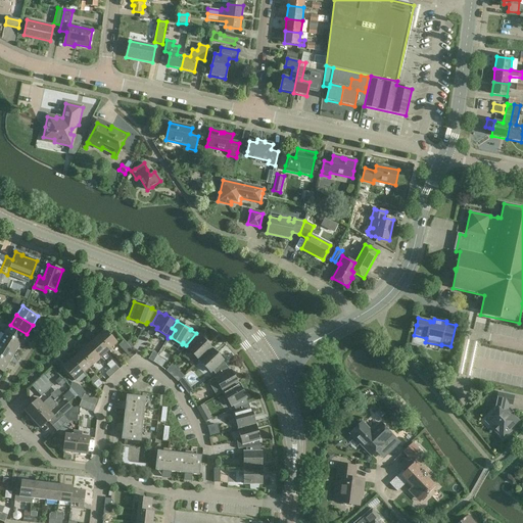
[(5,334),(20,343),(27,334),(10,325),(5,334)]
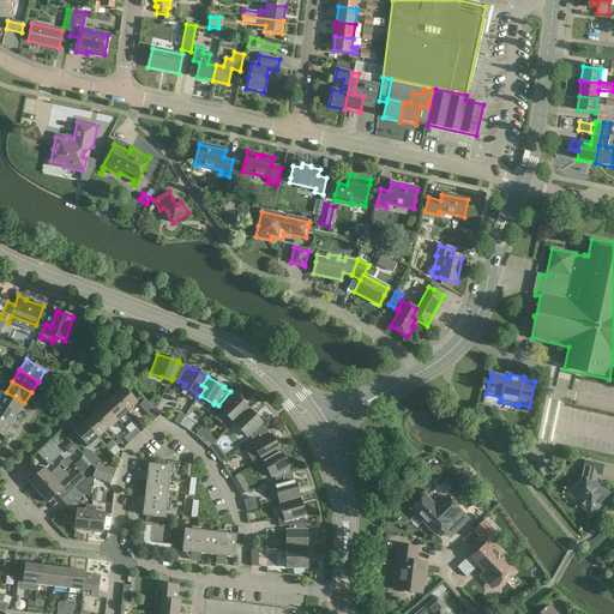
[(138,402),(132,396),(124,387),(114,396),(127,411),(138,402)]
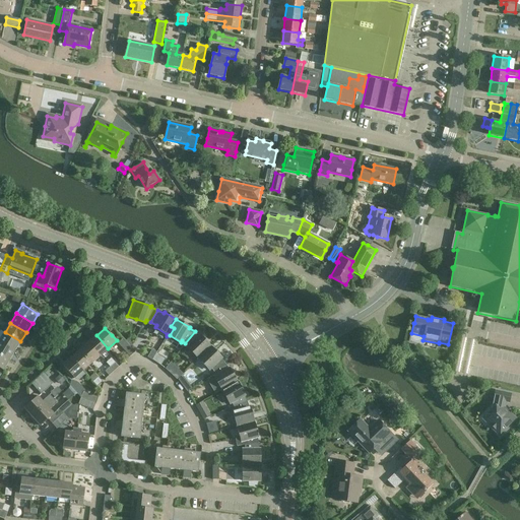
[(0,339),(0,341),(15,351),(20,341),(5,332),(0,339)]
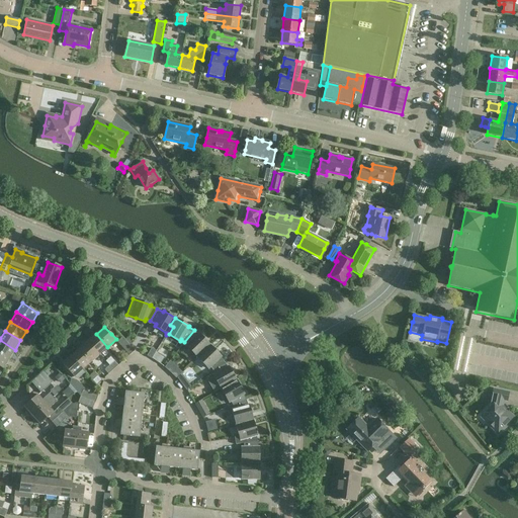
[(96,334),(88,342),(99,354),(107,347),(96,334)]
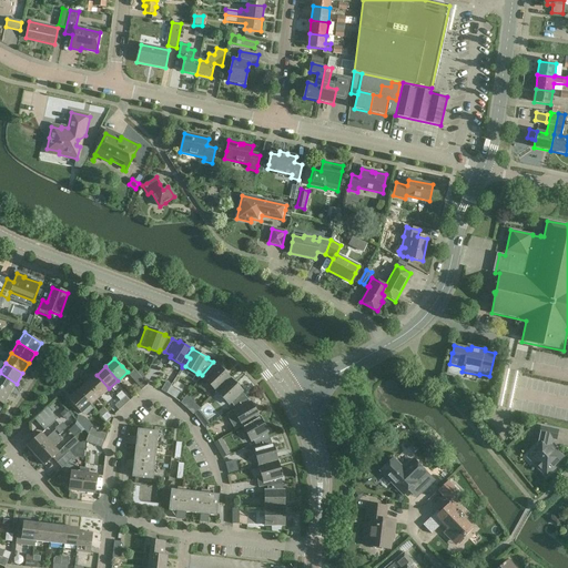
[(217,393),(225,386),(222,384),(230,377),(220,367),(211,375),(205,381),(215,391),(215,393),(217,393)]
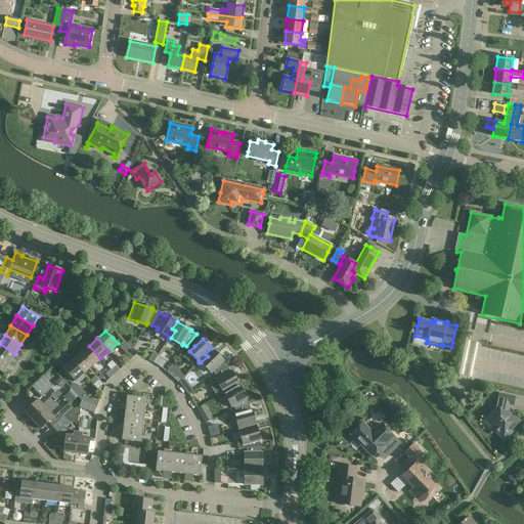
[(130,341),(126,344),(133,351),(135,346),(130,341)]
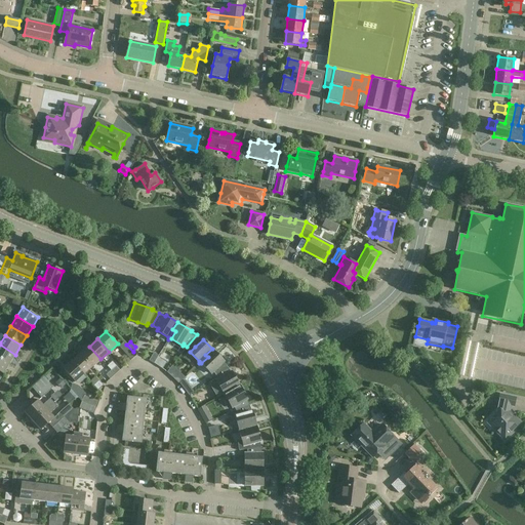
[(136,356),(133,352),(126,345),(125,342),(120,348),(131,360),(136,356)]
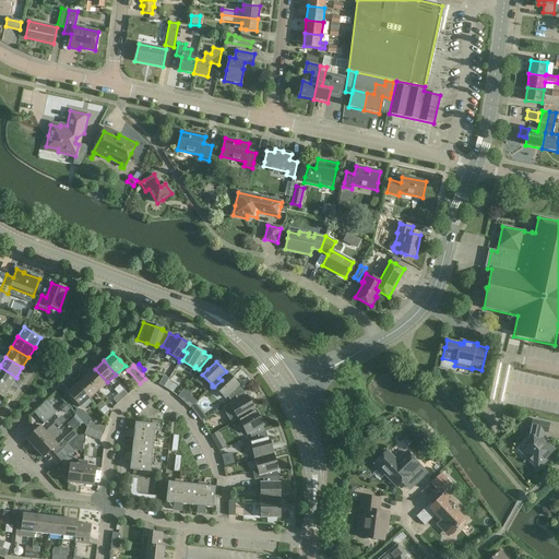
[(0,367),(0,381),(10,388),(16,378),(0,367)]
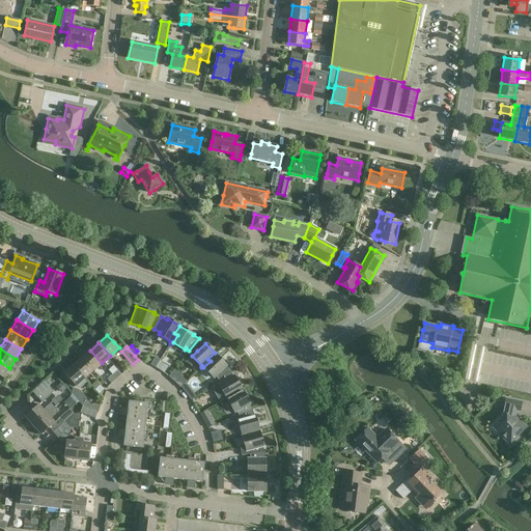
[(102,363),(90,351),(81,358),(93,371),(102,363)]
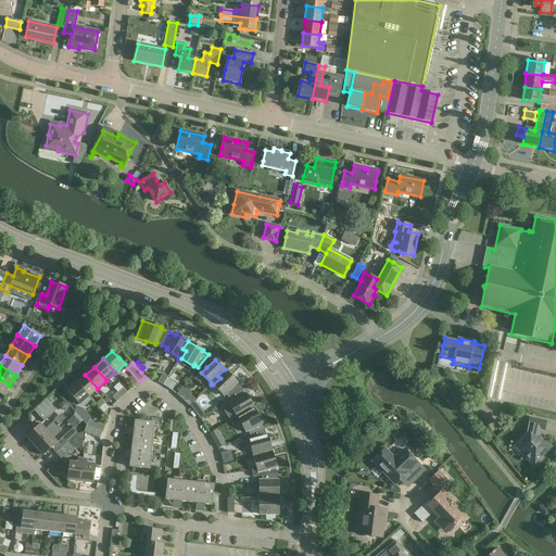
[(225,369),(217,376),(220,378),(213,384),(223,395),(225,393),(228,397),(241,389),(237,382),(225,369)]
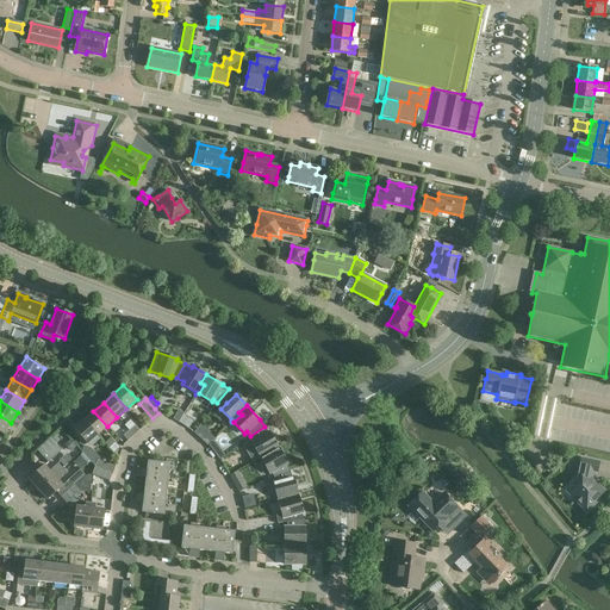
[(93,411),(83,421),(98,435),(107,427),(93,411)]
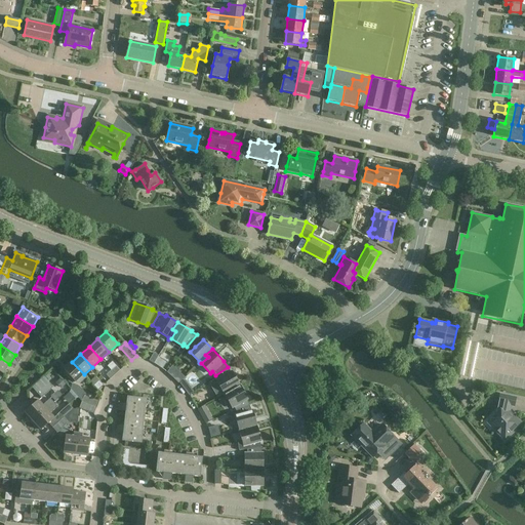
[(158,357),(154,364),(163,369),(166,363),(158,357)]
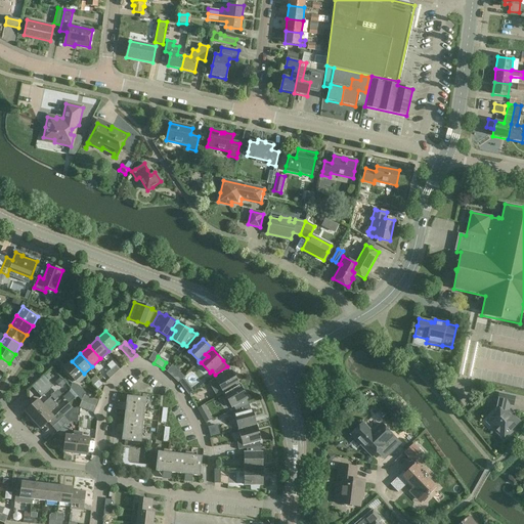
[(0,370),(3,374),(9,363),(0,357),(0,370)]
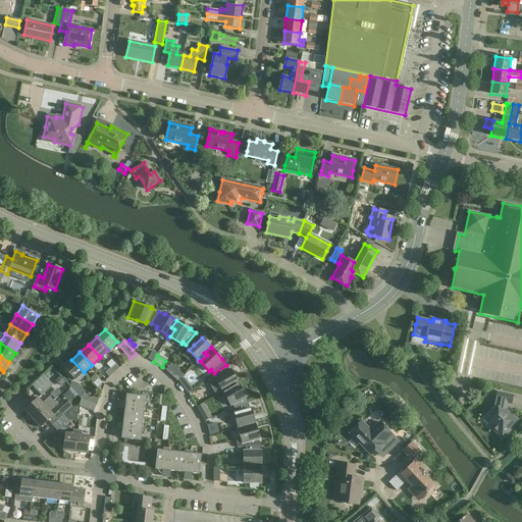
[(74,380),(84,372),(71,360),(63,367),(70,375),(74,380)]
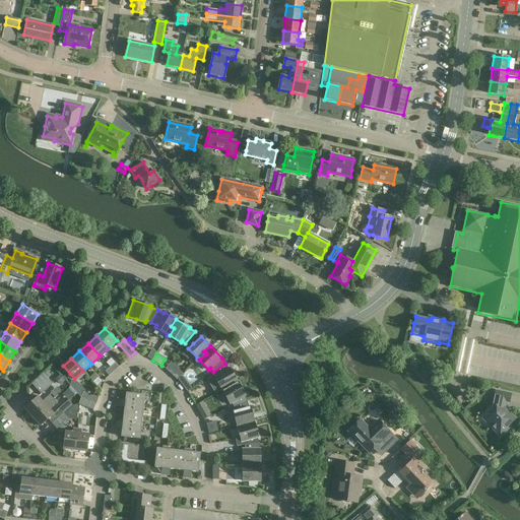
[(115,363),(110,367),(114,372),(119,367),(115,363)]
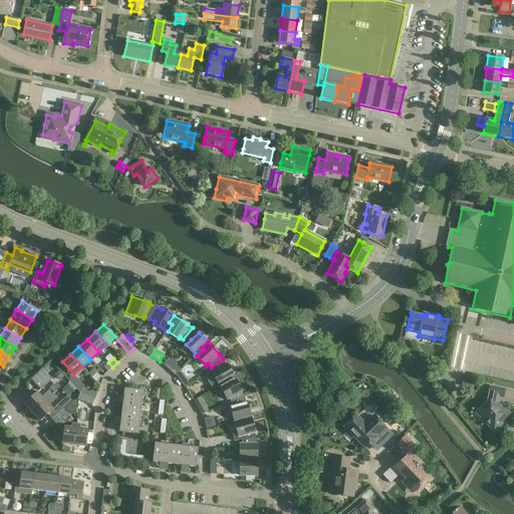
[(227,364),(223,359),(211,367),(215,371),(212,373),(219,384),(218,387),(220,388),(228,382),(226,379),(234,375),(227,364)]
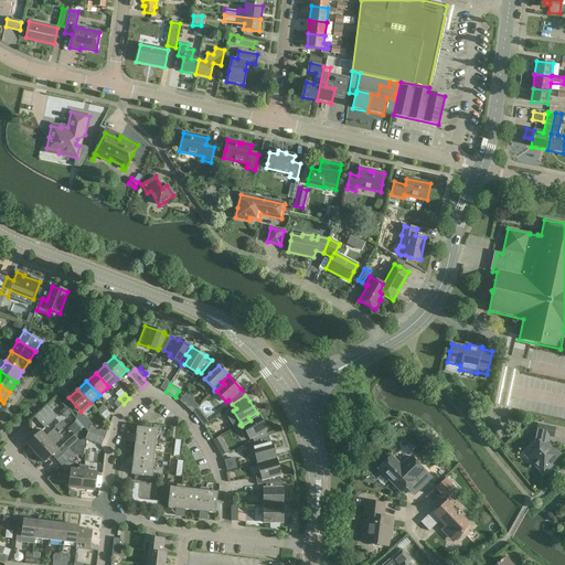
[(124,404),(119,398),(114,404),(118,408),(124,404)]
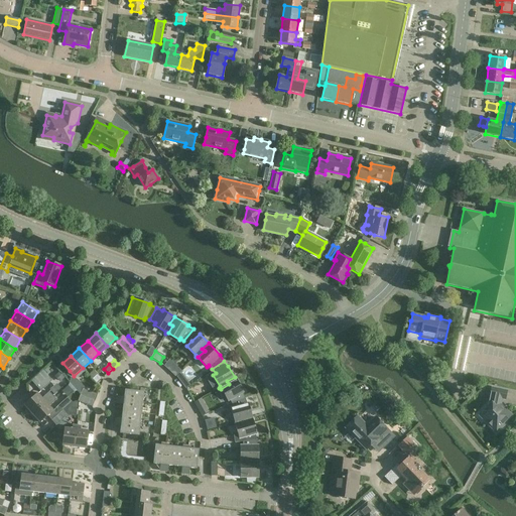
[(174,367),(171,370),(176,375),(179,371),(174,367)]
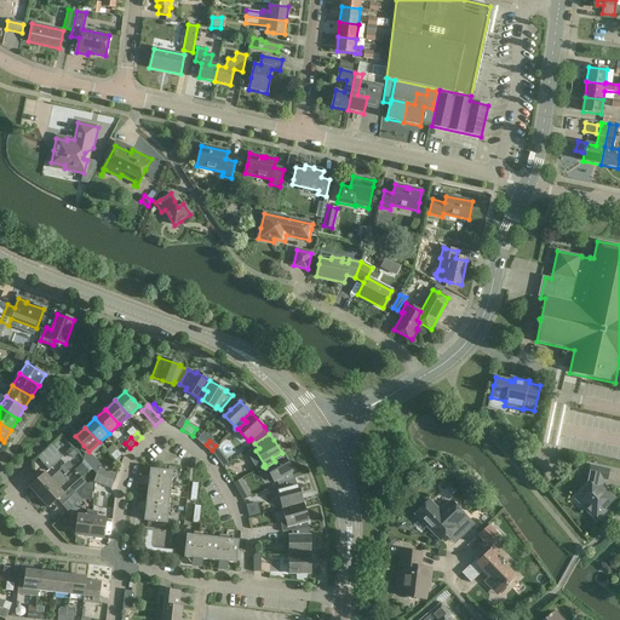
[(112,455),(116,460),(122,455),(118,451),(112,455)]
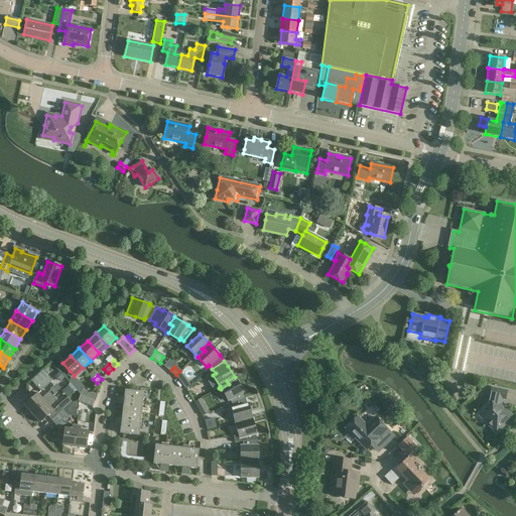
[(47,376),(36,386),(40,391),(52,381),(47,376)]
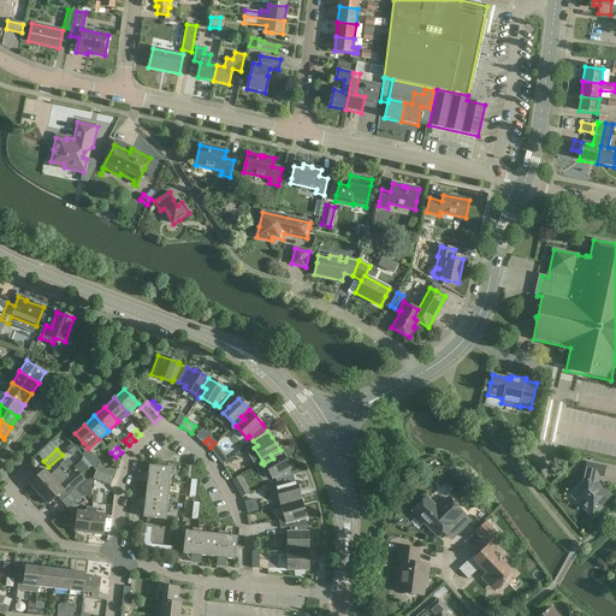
[(271,455),(273,458),(264,465),(272,478),(274,477),(277,481),(292,475),(289,468),(290,467),(280,450),(271,455)]
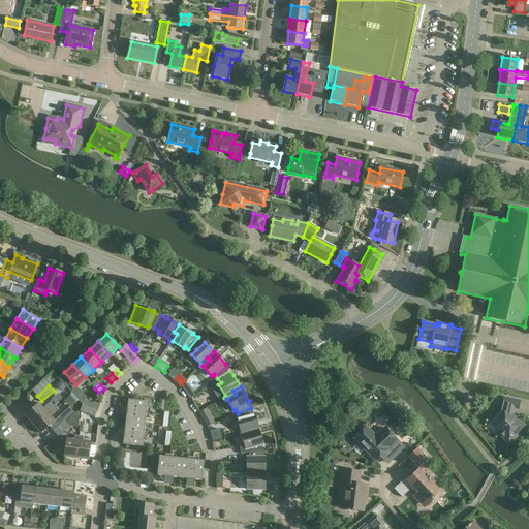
[(475,390),(474,397),(481,399),(483,392),(475,390)]
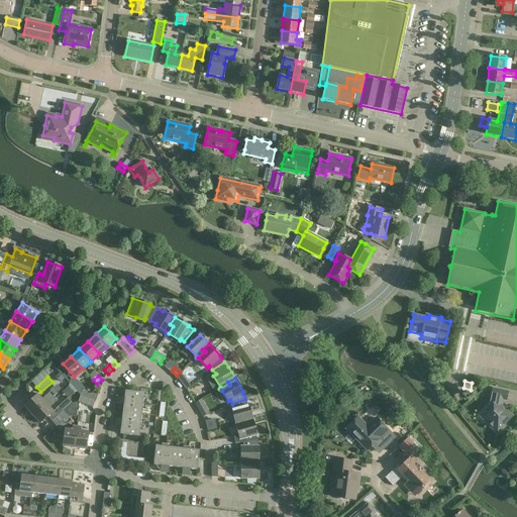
[(57,385),(49,391),(54,395),(61,389),(57,385)]
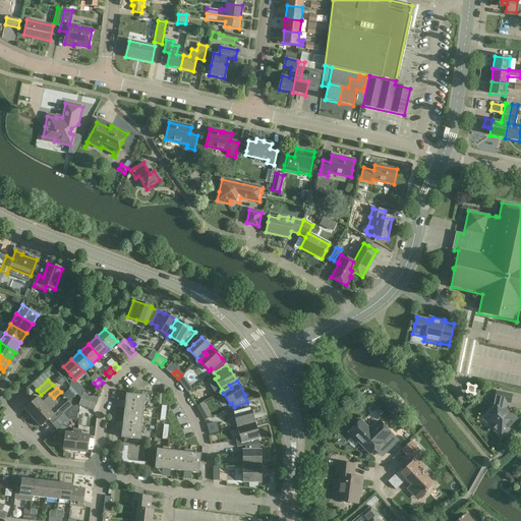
[(495,409),(493,411),(485,418),(491,424),(489,425),(501,438),(509,429),(507,428),(516,419),(510,412),(508,413),(505,410),(507,403),(510,404),(512,395),(497,392),(493,408),(495,409)]
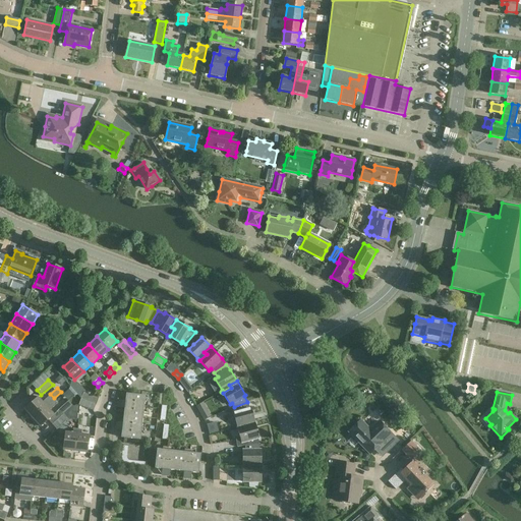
[(81,399),(96,405),(99,398),(83,393),(81,399)]
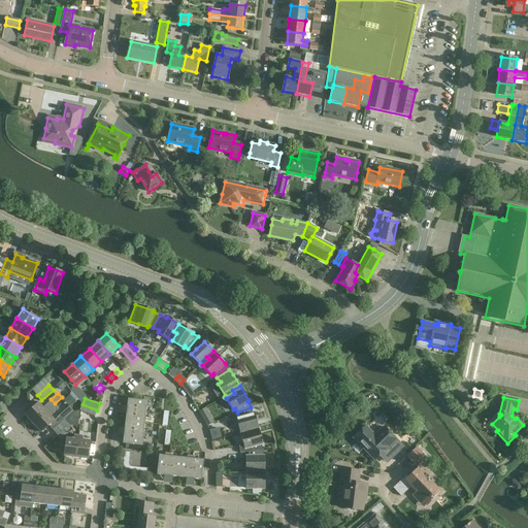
[(122,408),(122,409),(146,413),(147,401),(128,399),(127,406),(129,407),(129,409),(122,408)]
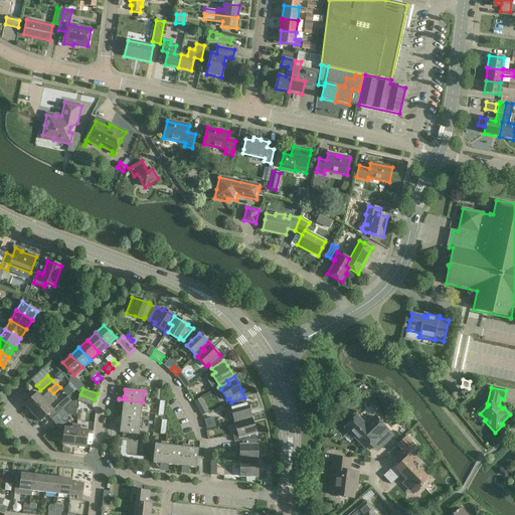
[(25,405),(32,413),(52,394),(50,391),(42,398),(37,393),(25,405)]
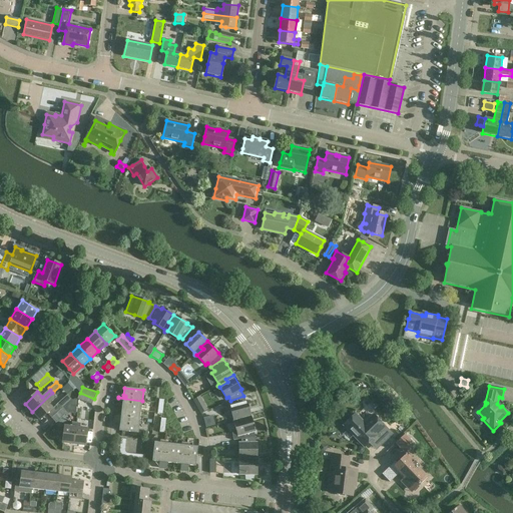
[(56,398),(52,393),(32,412),(40,420),(47,414),(52,409),(49,405),(56,398)]
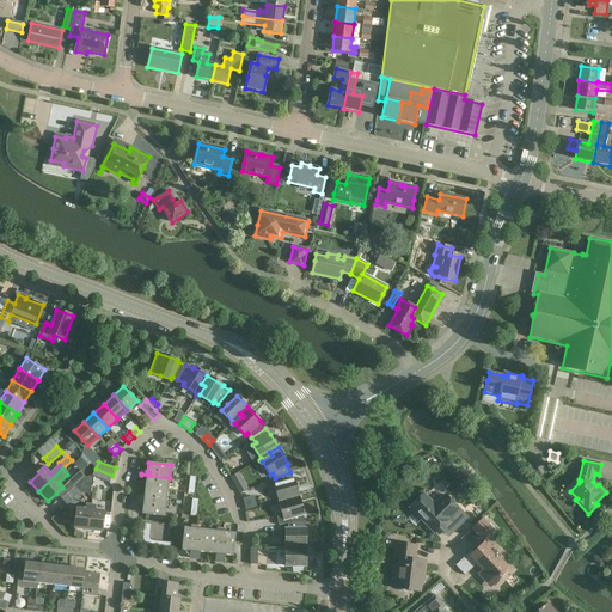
[(112,476),(96,469),(92,476),(110,483),(112,476)]
